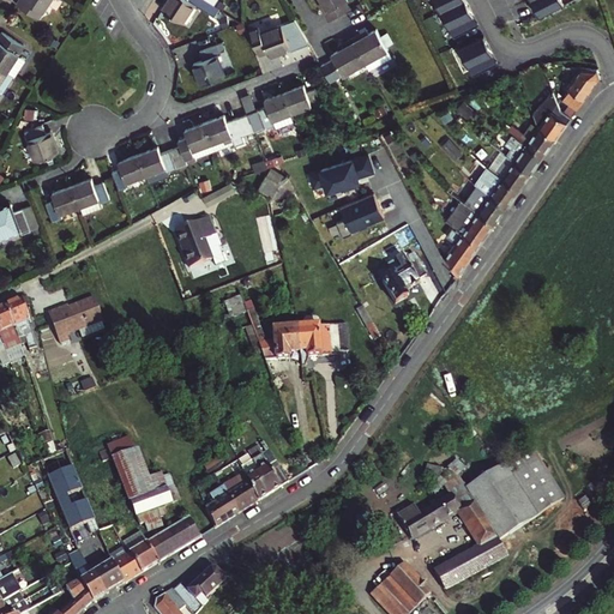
[(18,0),(17,2),(40,18),(50,0),(18,0)]
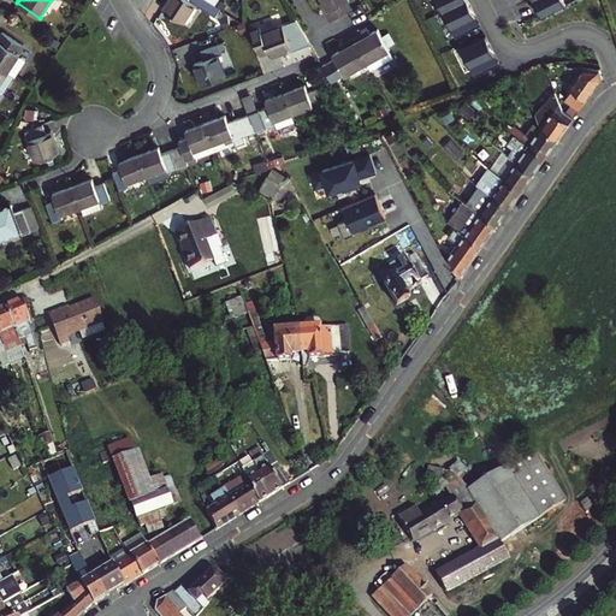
[(166,0),(164,6),(184,21),(196,1),(211,11),(217,0),(166,0)]
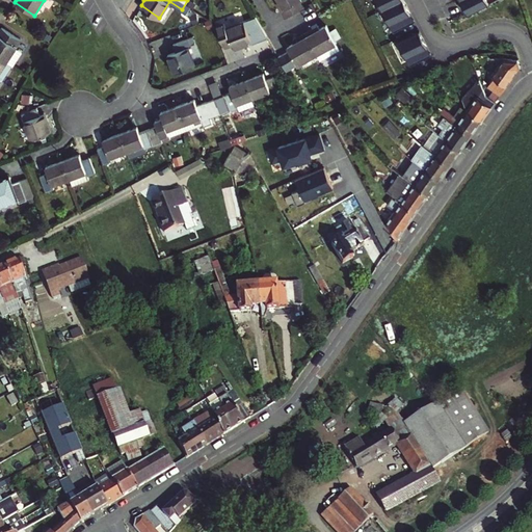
[(299,0),(278,0),(280,1),(285,9),(283,10),(287,17),(302,7),(298,0),(299,0)]
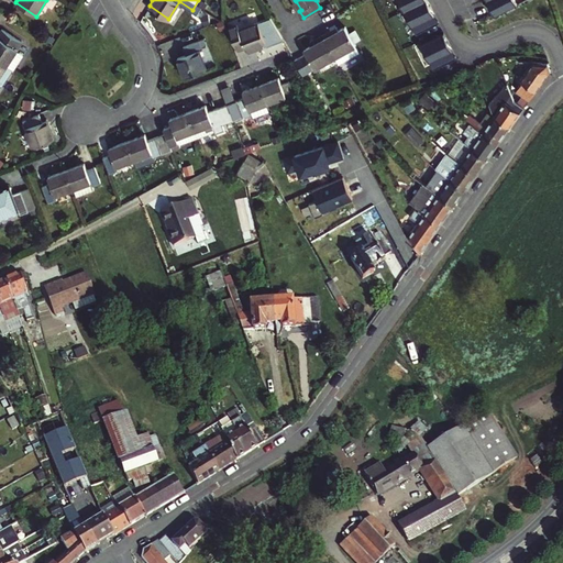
[(437,18),(428,0),(411,0),(401,4),(414,29),(420,25),(437,18)]
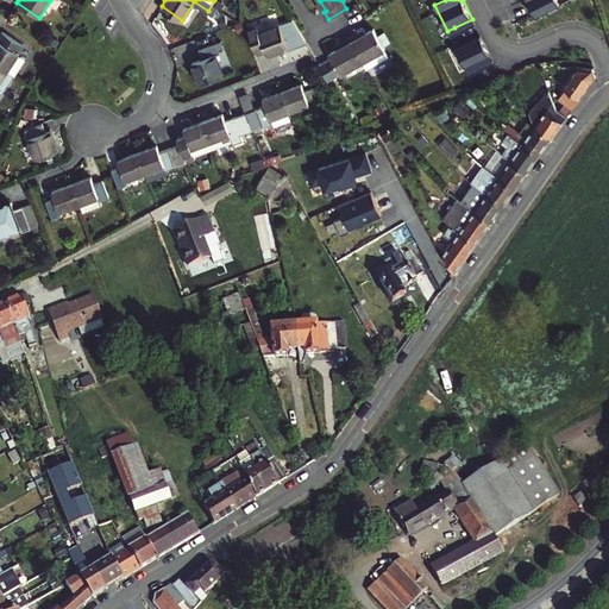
[(527,0),(533,11),(533,12),(556,0),(527,0)]
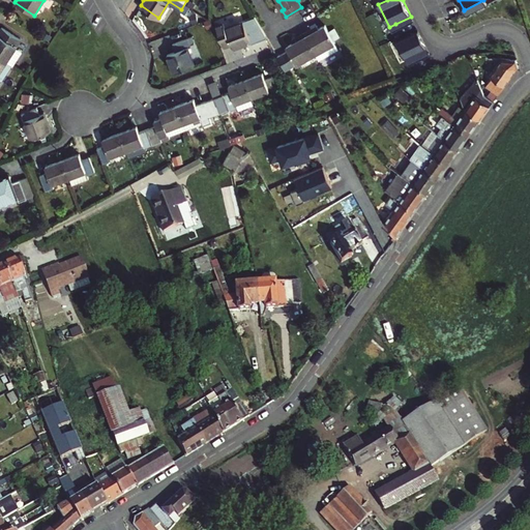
[(284,9),(278,1),(274,3),(280,11),(282,9),(282,10),(284,9)]
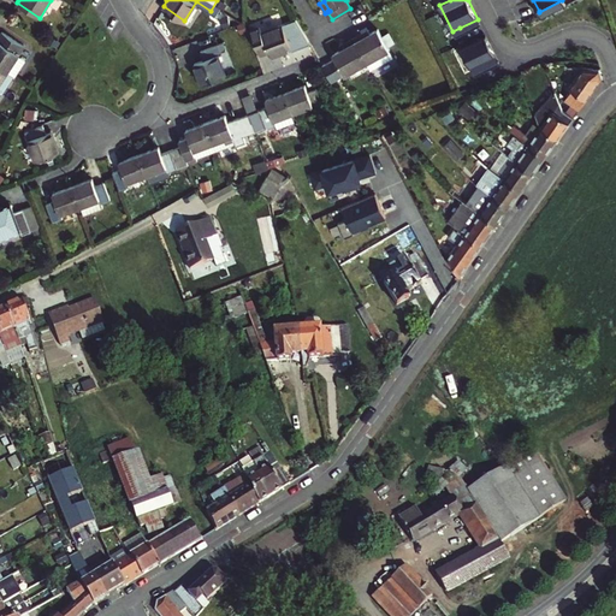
[(262,31),(261,27),(252,30),(261,54),(270,52),(271,55),(292,47),(284,24),(262,31)]
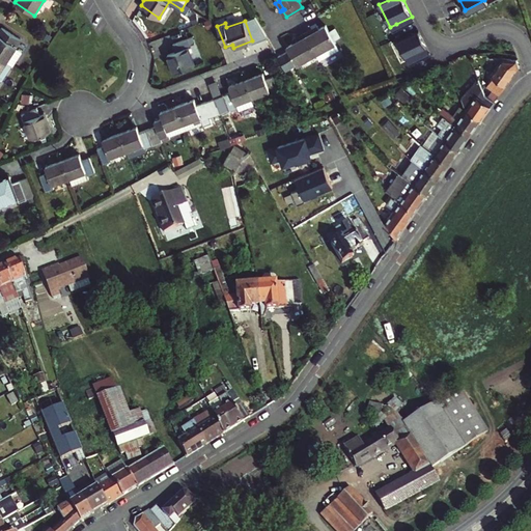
[(339,48),(327,25),(319,29),(316,31),(315,28),(312,30),(305,33),(316,53),(319,59),(339,48)]
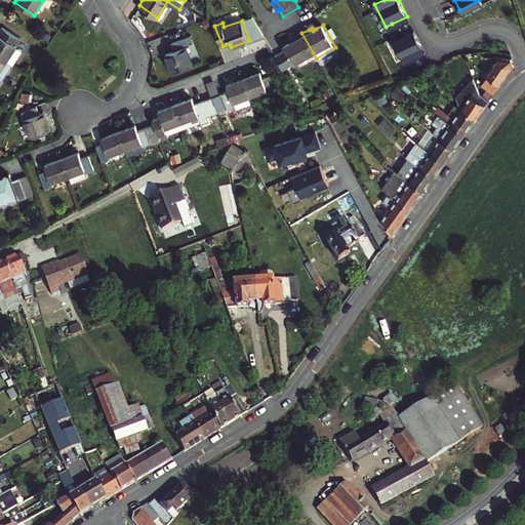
[(3,26),(0,29),(0,55),(7,61),(12,65),(14,65),(25,49),(17,44),(22,39),(3,26)]
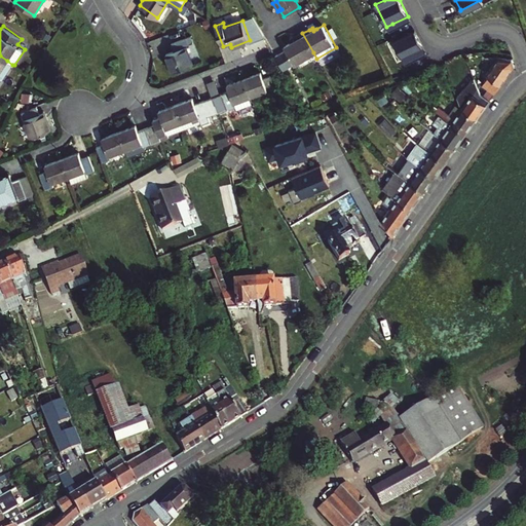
[(424,48),(413,26),(391,37),(403,60),(410,57),(424,48)]
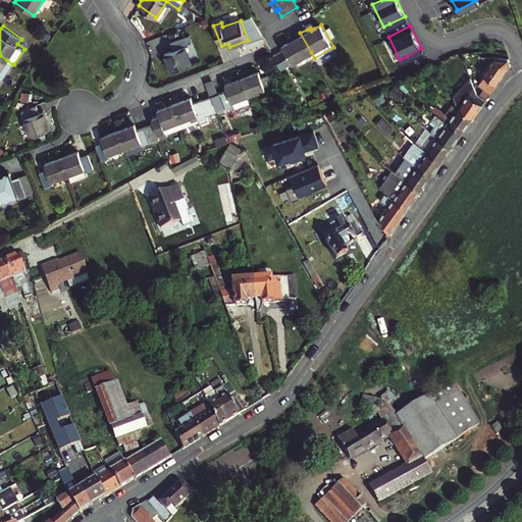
[(293,37),(292,38),(293,41),(289,43),(282,46),(292,63),(311,52),(300,33),(293,37)]
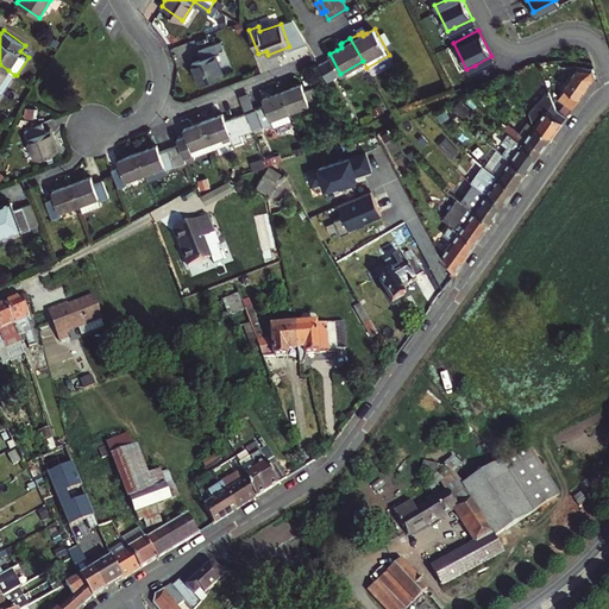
[(203,58),(194,61),(202,82),(225,73),(218,52),(221,51),(218,41),(200,48),(203,58)]
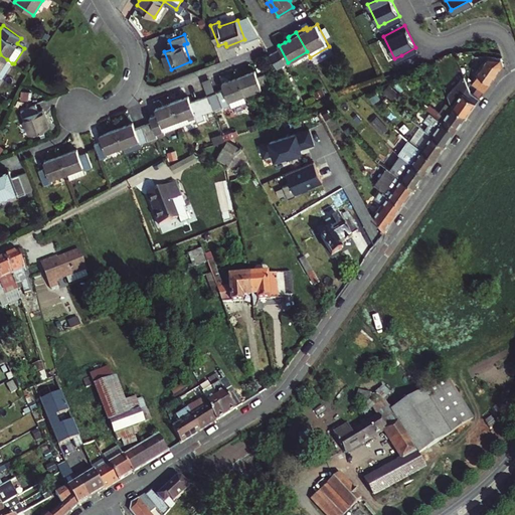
[(0,74),(3,77),(12,63),(7,59),(0,54),(0,74)]
